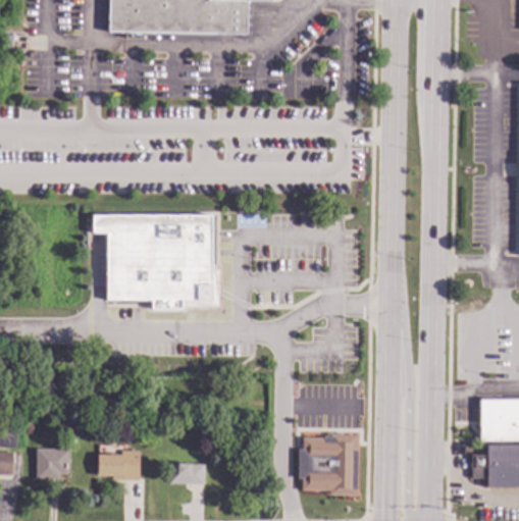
[(284,0),(249,0),(249,35),(110,31),(111,0),(284,0)]
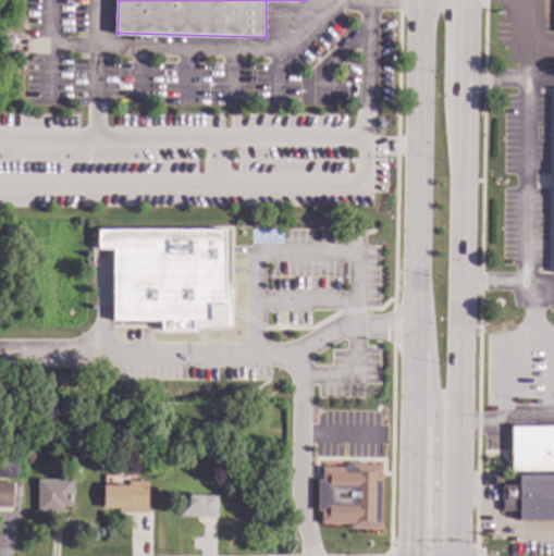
[(15,53),(7,53),(7,37),(15,37),(15,53)]
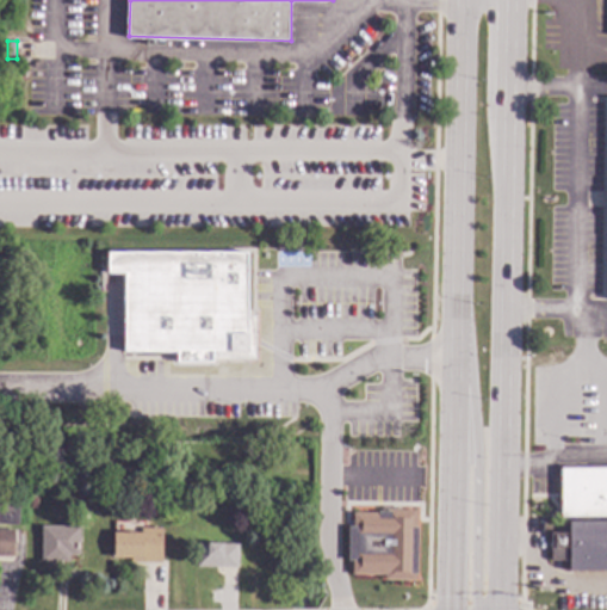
[(110,251),(249,251),(249,350),(125,351),(127,270),(110,271),(110,251)]
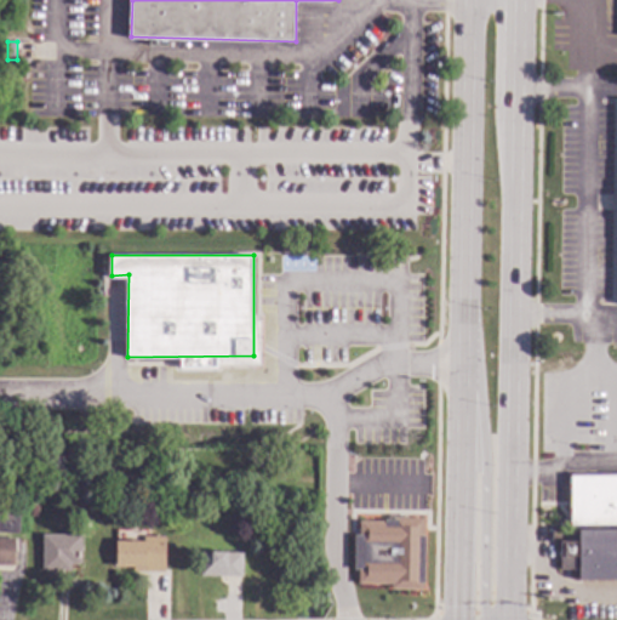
[(616,525),(570,525),(570,473),(616,473),(616,525)]
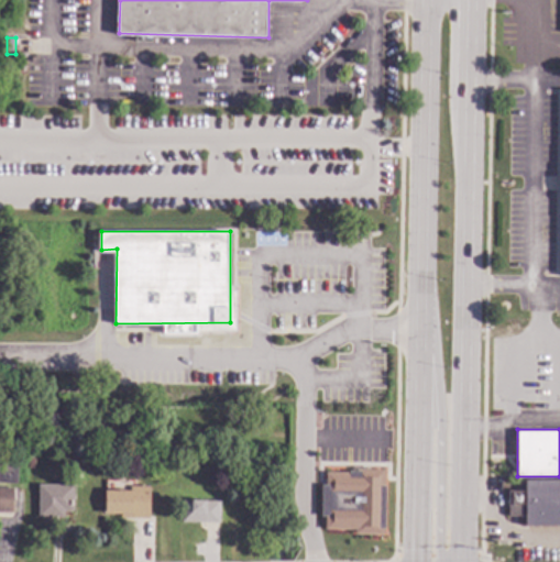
[(0,458),(21,459),(19,484),(0,482),(0,458)]
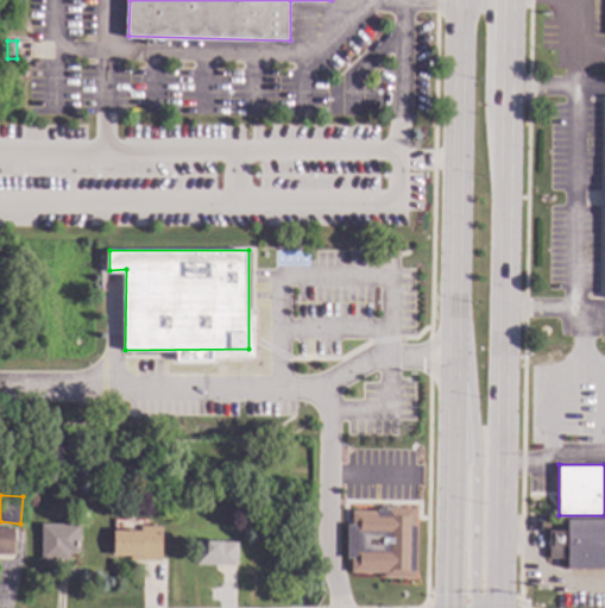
[(353,511),(386,511),(386,506),(416,507),(416,577),(385,576),(385,571),(352,571),(353,511)]
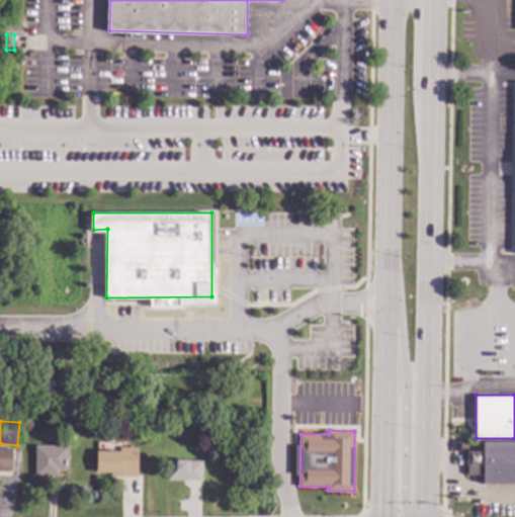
[(514,484),(486,484),(485,475),(470,475),(469,451),(486,451),(486,442),(514,441),(514,484)]
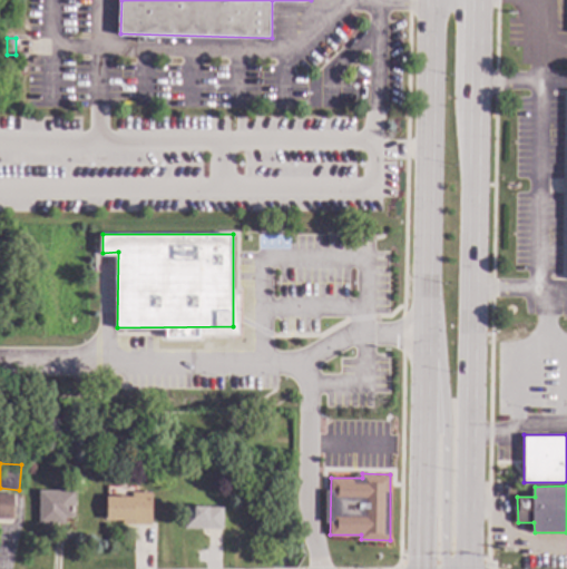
[(76,518),(67,518),(67,523),(40,523),(41,491),(77,491),(76,518)]
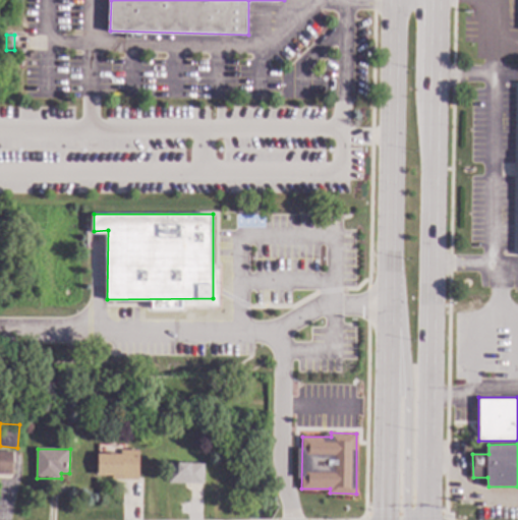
[(140,480),(114,479),(114,476),(99,476),(99,454),(122,454),(122,450),(140,450),(140,480)]
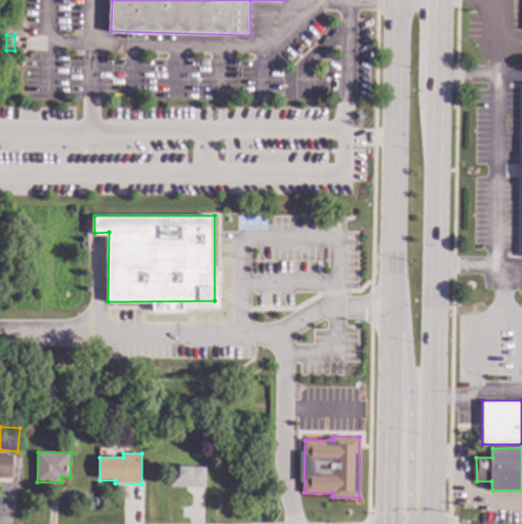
[(0,455),(14,455),(14,479),(0,479),(0,455)]
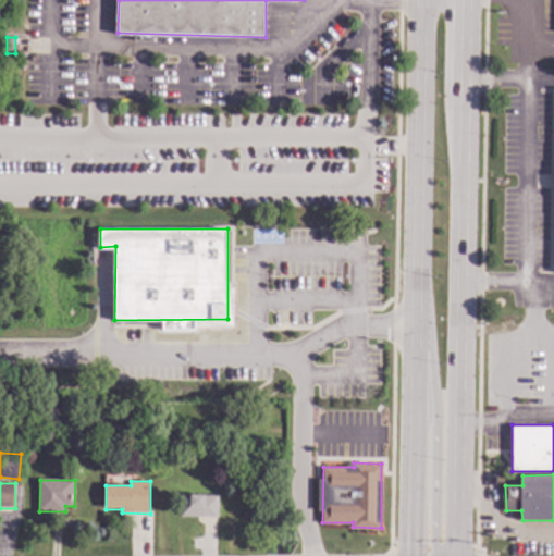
[(220,517),(182,516),(183,495),(220,495),(220,517)]
